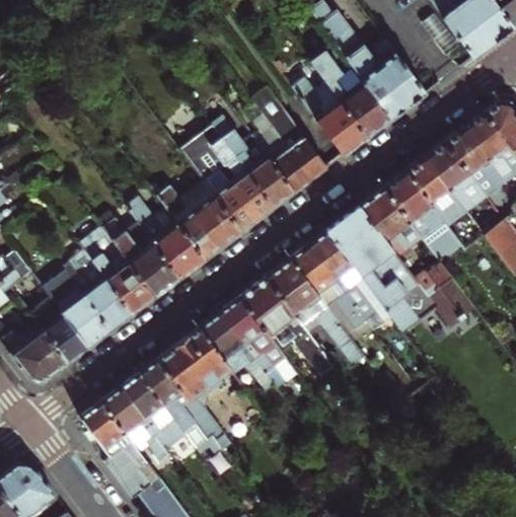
[(411,106),(428,93),(408,67),(387,40),(369,53),(339,13),(334,16),(323,4),(319,7),(313,0),(303,0),(354,67),(393,120),(411,106)]
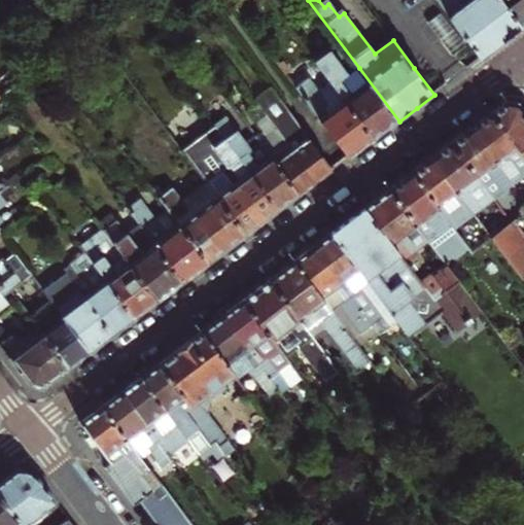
[(502,0),(437,0),(482,59),(502,43),(523,29),(523,27),(502,0)]
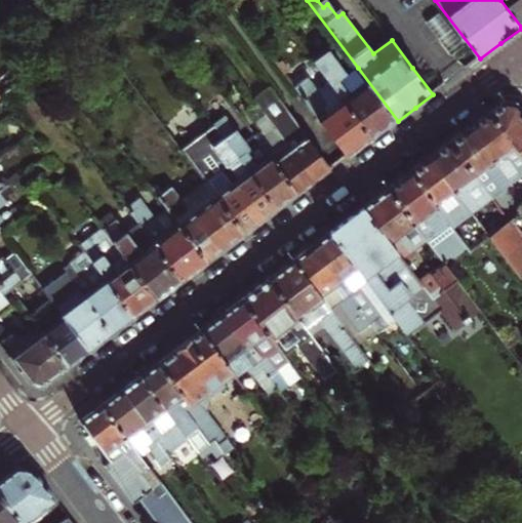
[(521,0),(500,0),(521,27),(521,0)]
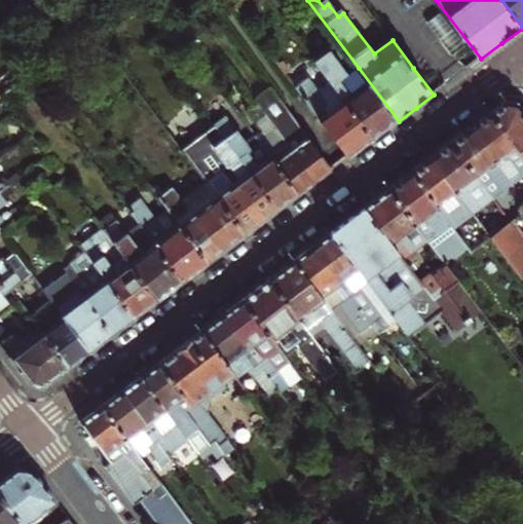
[(469,47),(456,31),(443,41),(455,57),(469,47)]
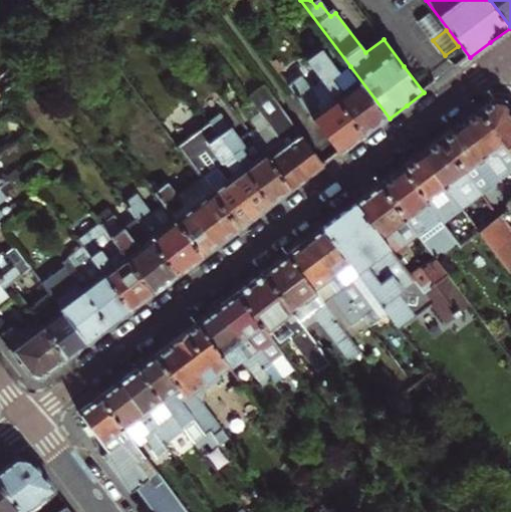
[(378,126),(390,118),(350,66),(340,74),(323,51),(309,62),(324,82),(365,137),(378,126)]
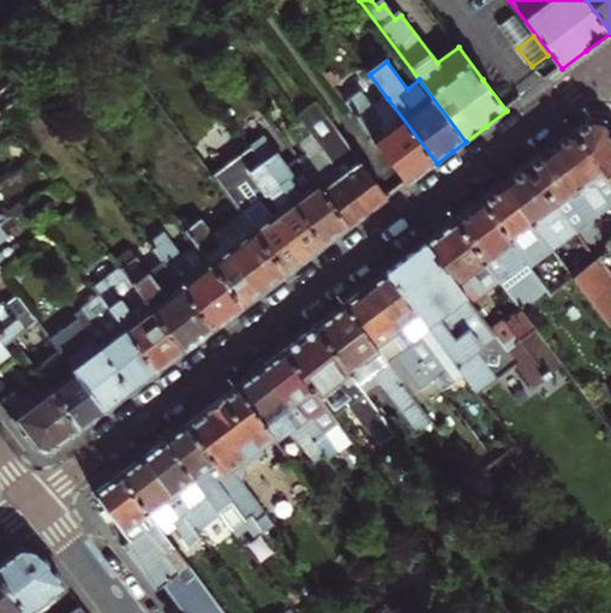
[(421,174),(437,164),(388,99),(373,109),(361,94),(347,105),(408,185),(421,174)]
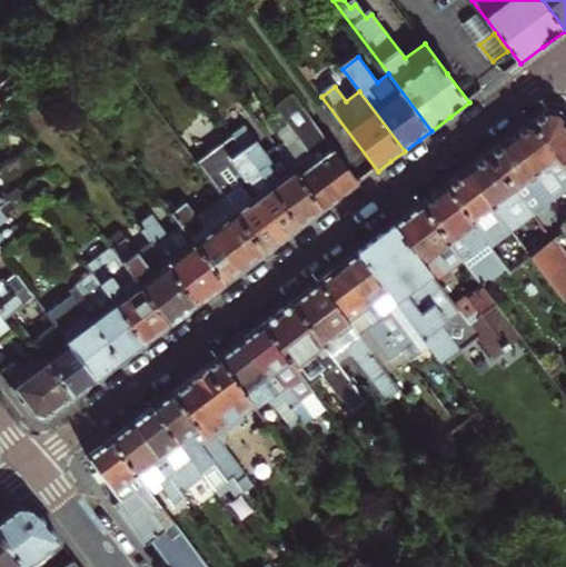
[(350,192),(360,185),(295,97),(277,111),(289,128),(343,198),(350,192)]
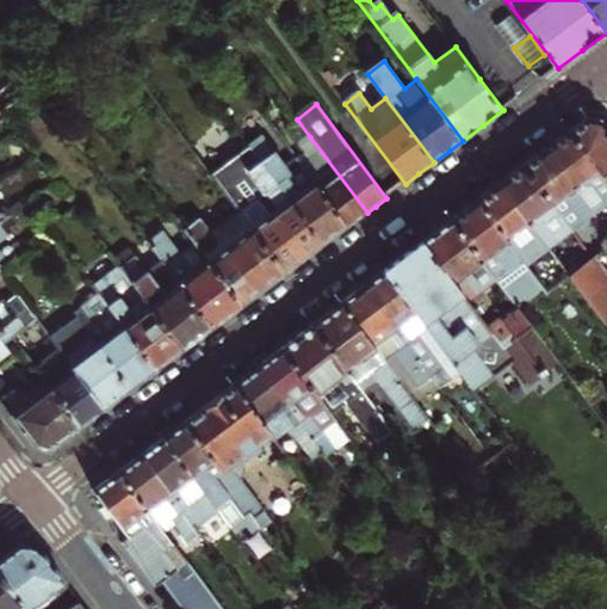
[(588,120),(573,131),(606,177),(606,127),(602,122),(595,121),(588,120)]
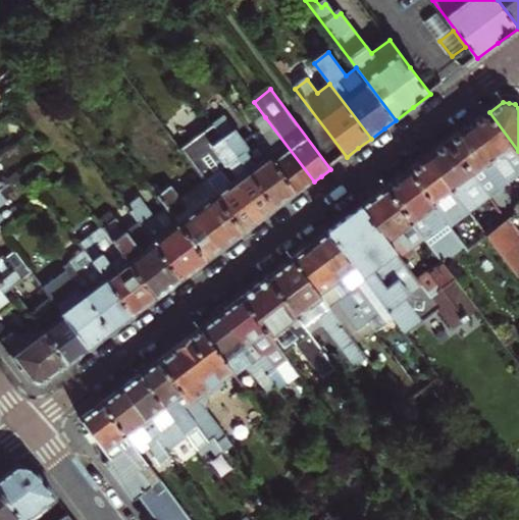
[(518,151),(489,112),(481,119),(467,128),(479,146),(483,143),(495,159),(494,160),(511,183),(518,176),(518,151)]
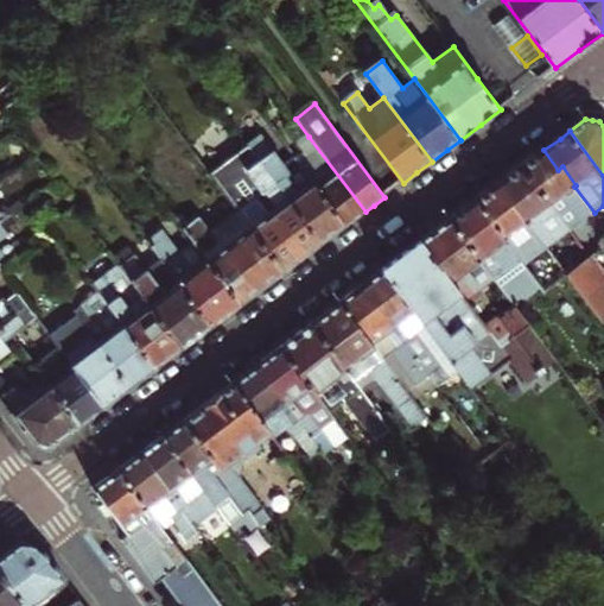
[(306,174),(345,227),(356,219),(366,212),(309,137),(297,146),(307,161),(313,168),(306,174)]
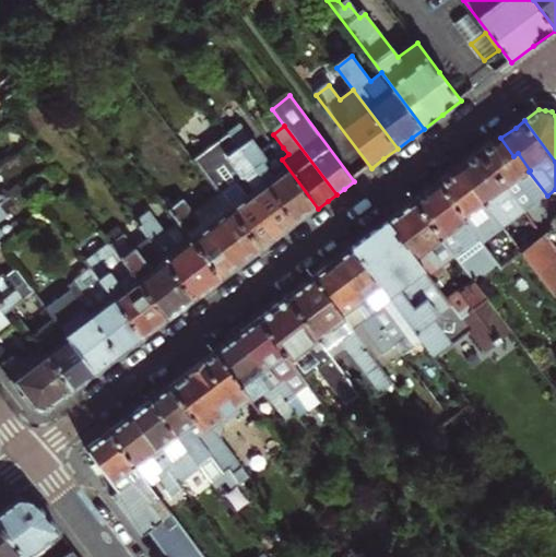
[(243,127),(231,135),(297,224),(309,215),(318,209),(282,160),(278,155),(269,162),(263,154),(243,127)]
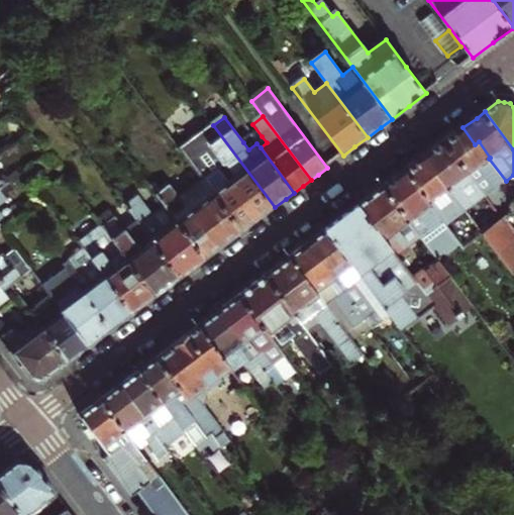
[(261,218),(275,207),(213,125),(212,124),(180,148),(204,181),(242,232),(261,218)]
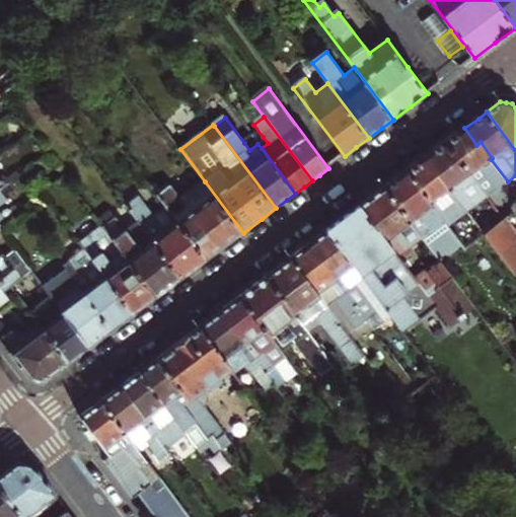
[(476,145),(464,128),(455,135),(446,142),(488,197),(508,181),(491,159),(492,158),(481,142),(476,145)]
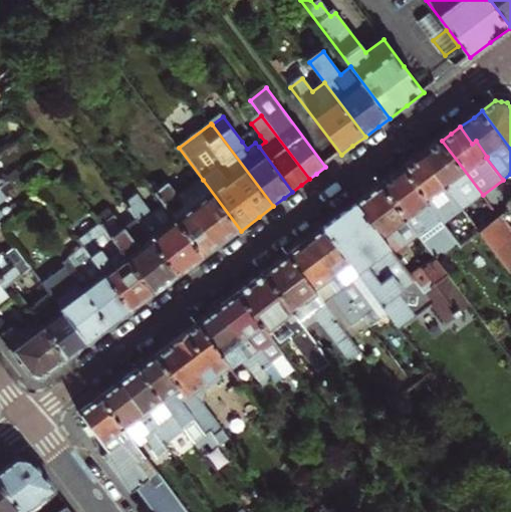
[(250,136),(242,142),(247,149),(255,143),(254,141),(250,136)]
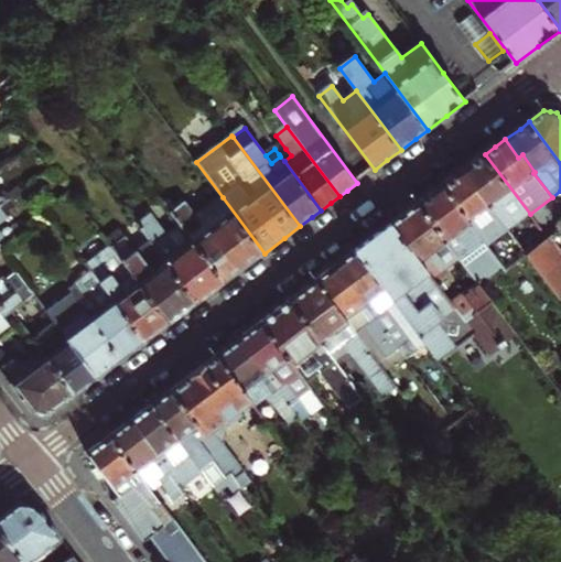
[(279,154),(280,157),(284,161),(291,155),(286,149),(279,154)]
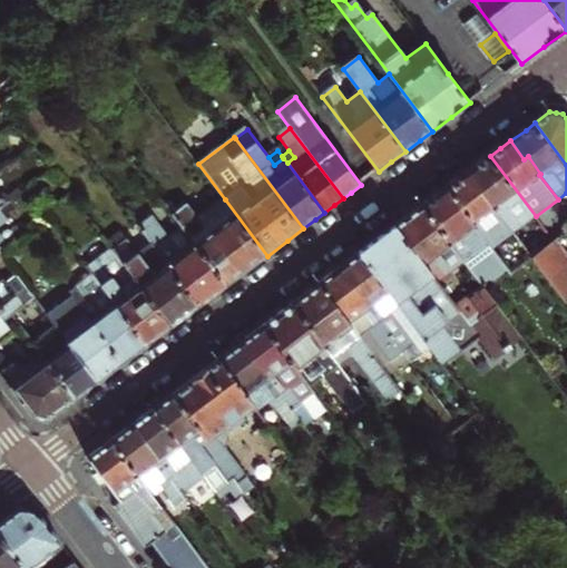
[(536,216),(490,156),(481,163),(471,172),(485,189),(481,193),(495,209),(497,207),(515,232),(536,216)]
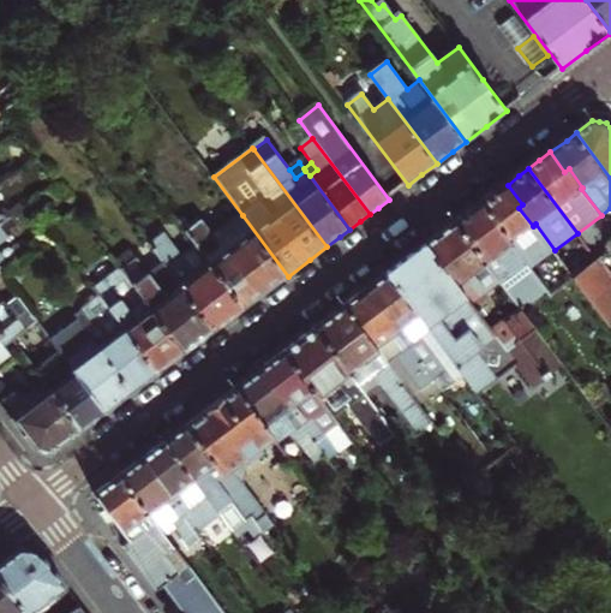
[(522,204),(508,185),(496,194),(483,203),(539,278),(562,261),(555,250),(535,224),(533,226),(519,208),(522,204)]
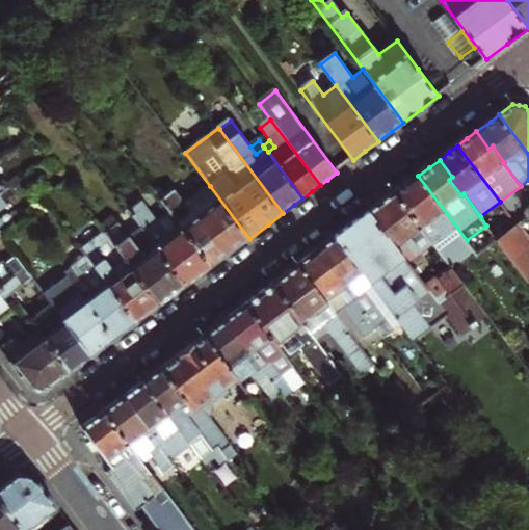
[(467,240),(418,176),(408,183),(396,192),(444,257),(452,268),(454,270),(476,254),(467,240)]
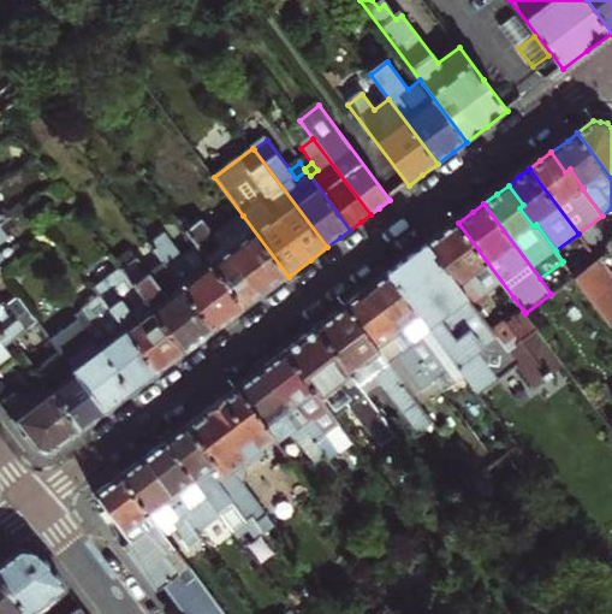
[(0,228),(11,220),(18,216),(16,212),(11,214),(0,212),(0,228)]
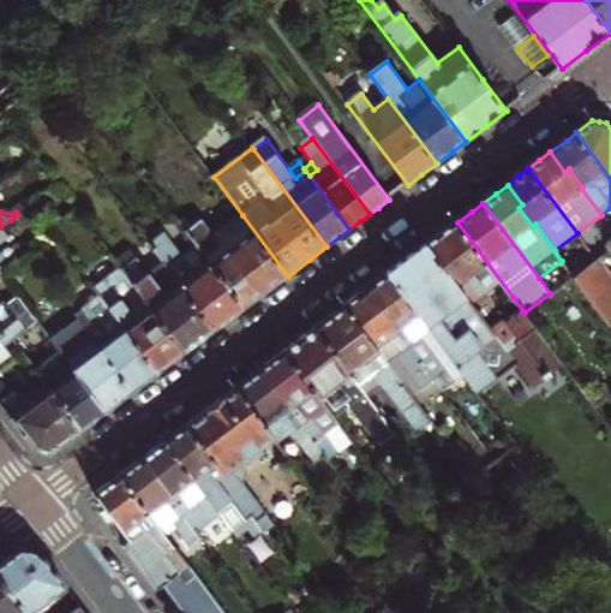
[(268,292),(288,277),(243,215),(215,237),(203,221),(186,232),(197,247),(245,309),(268,292)]
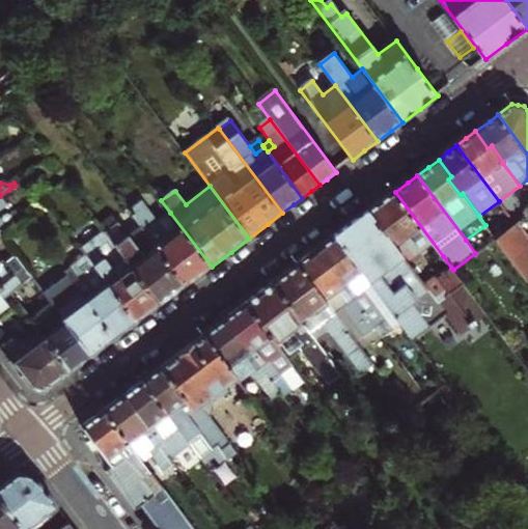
[(0,232),(5,228),(0,220),(0,213),(7,207),(4,203),(14,196),(9,190),(0,196),(0,232)]
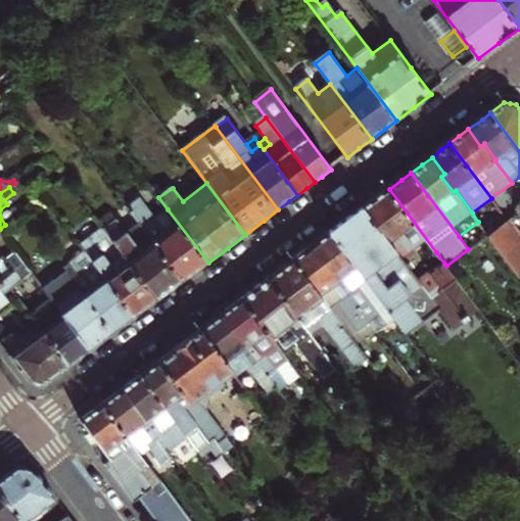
[(436,252),(389,189),(376,199),(364,208),(411,271),(436,252)]
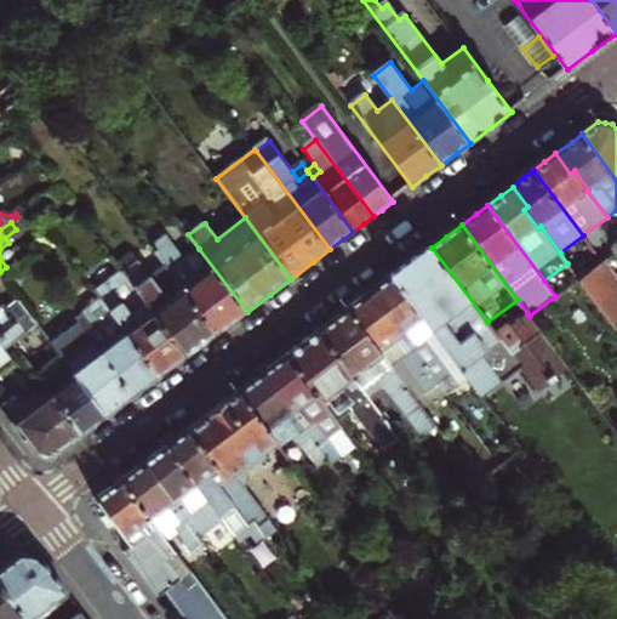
[(234,323),(247,312),(199,249),(184,260),(169,238),(153,248),(163,261),(218,334),(234,323)]
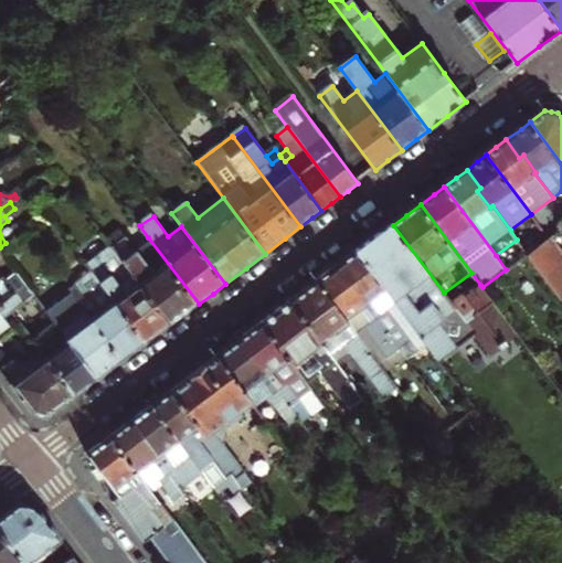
[(444,293),(393,225),(379,236),(358,252),(428,347),(441,362),(457,350),(438,326),(457,311),(453,306),(444,293)]
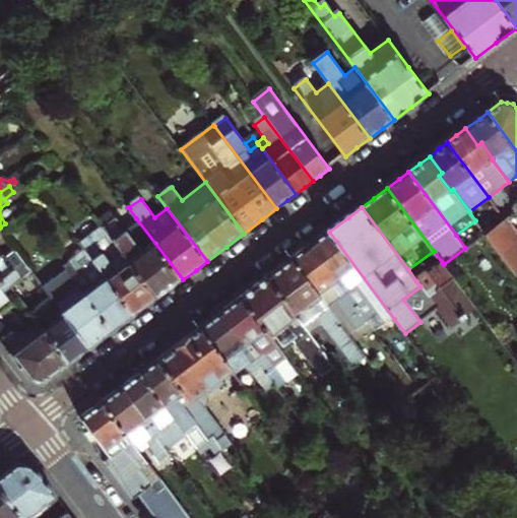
[(173,286),(183,279),(136,218),(123,229),(113,214),(101,224),(103,228),(158,299),(173,286)]
